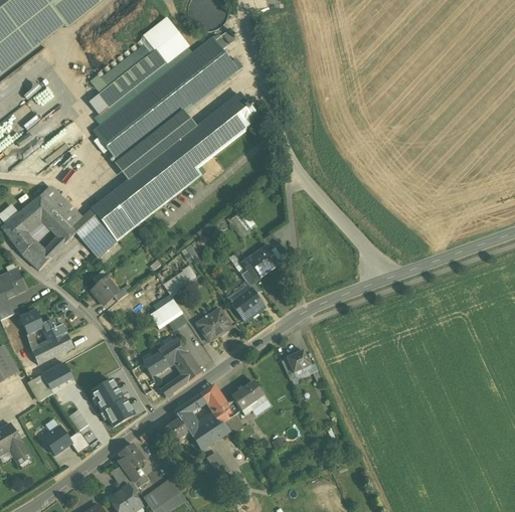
[(0,0),(0,40),(48,3),(46,0),(0,0)]
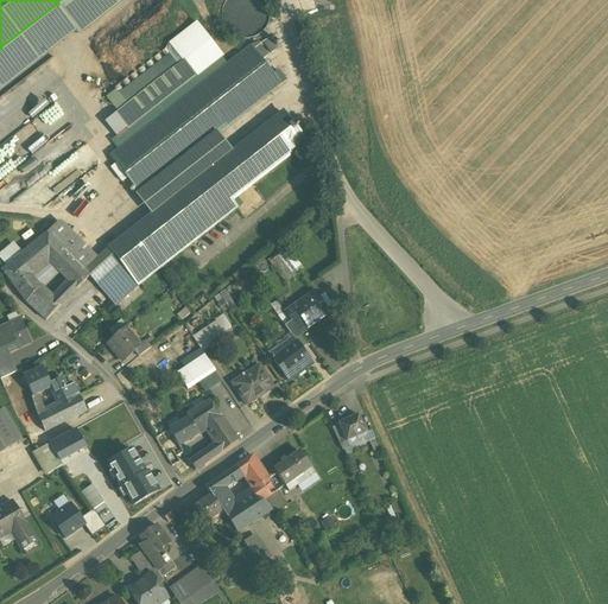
[(62,0),(57,4),(75,26),(80,32),(120,0),(62,0)]
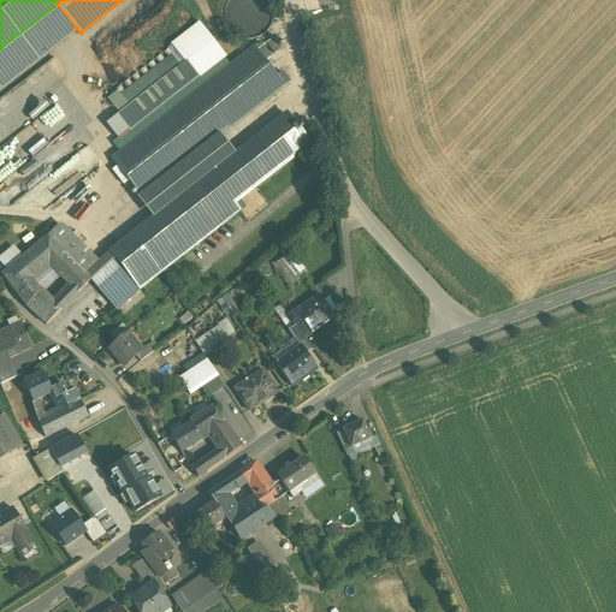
[(271,22),(273,12),(271,3),(268,0),(229,0),(226,4),(224,12),(226,22),(231,30),(240,35),(249,36),(258,35),(266,29),(271,22)]
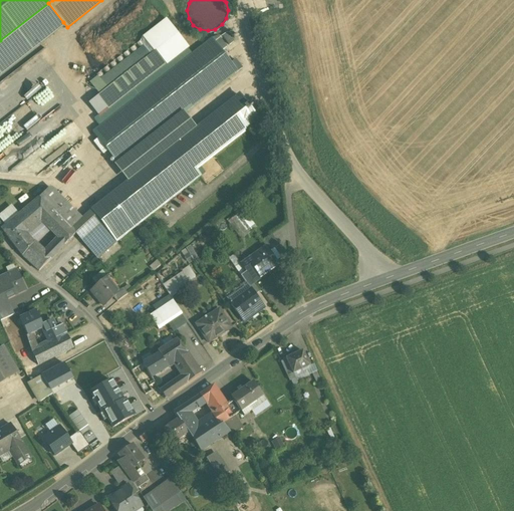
[(48,3),(0,40),(0,71),(63,22),(48,3)]
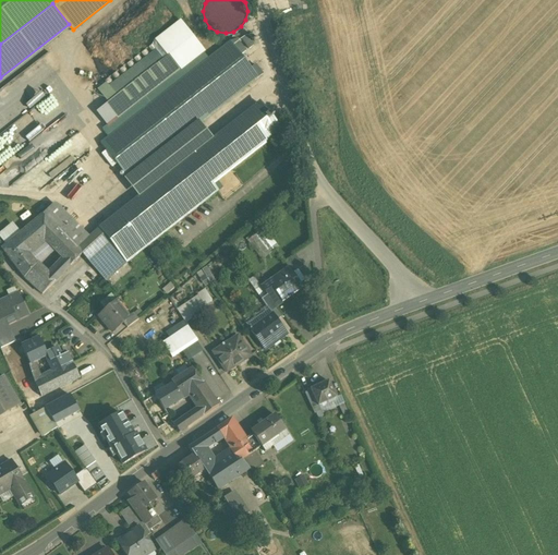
[(129,5),(106,14),(110,26),(133,19),(129,5)]
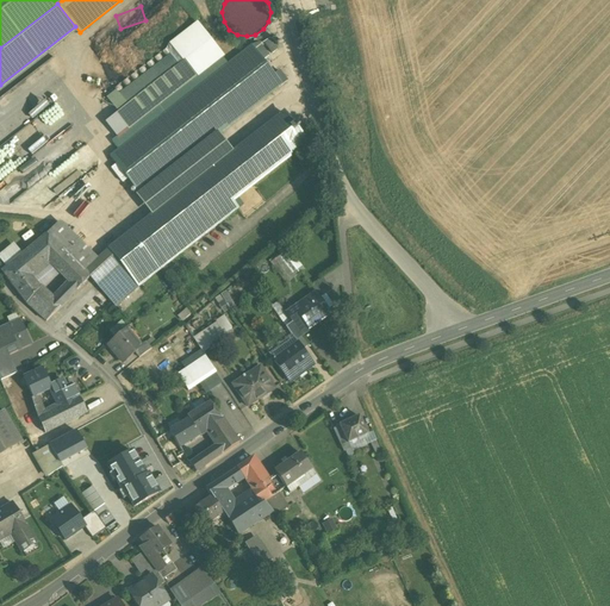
[(111,138),(118,148),(225,63),(221,56),(223,54),(197,19),(168,42),(169,44),(105,94),(116,108),(104,118),(116,133),(111,138)]
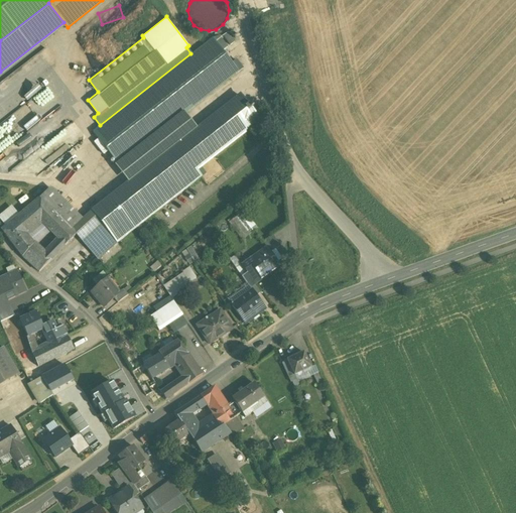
[(100,125),(93,130),(119,163),(239,70),(213,36),(190,53),(100,125)]
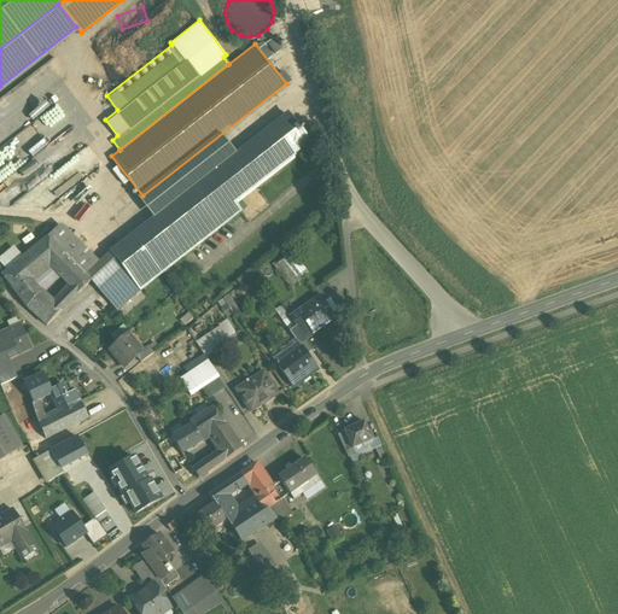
[(0,180),(19,165),(22,164),(69,128),(59,132),(68,126),(73,123),(70,120),(58,123),(54,116),(48,118),(47,112),(33,117),(21,86),(3,100),(5,106),(22,127),(15,133),(11,127),(0,135),(3,142),(0,144),(0,180)]
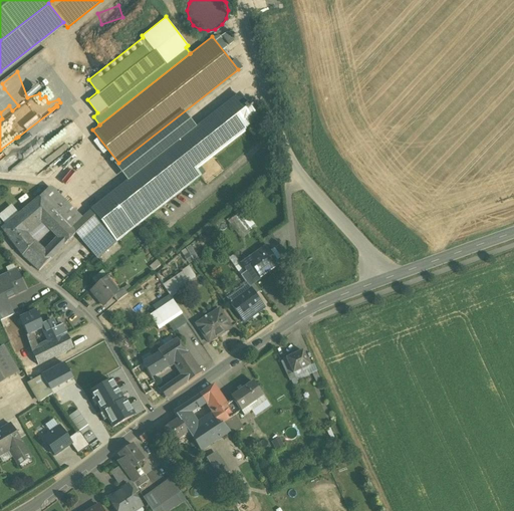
[(238,92),(91,207),(103,223),(102,223),(116,239),(117,239),(200,174),(195,168),(258,118),(238,92)]
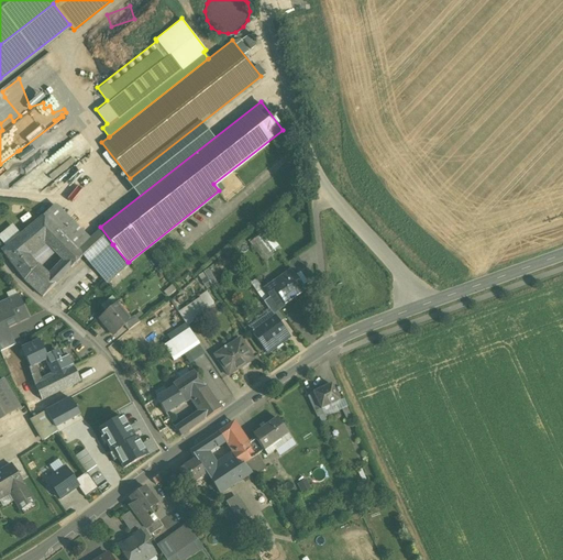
[(201,123),(130,179),(141,194),(213,138),(201,123)]
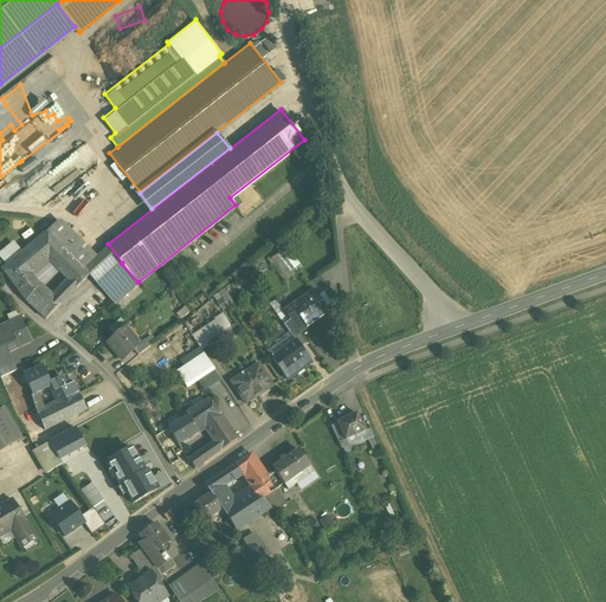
[(79,144),(27,185),(39,199),(91,160),(79,144)]
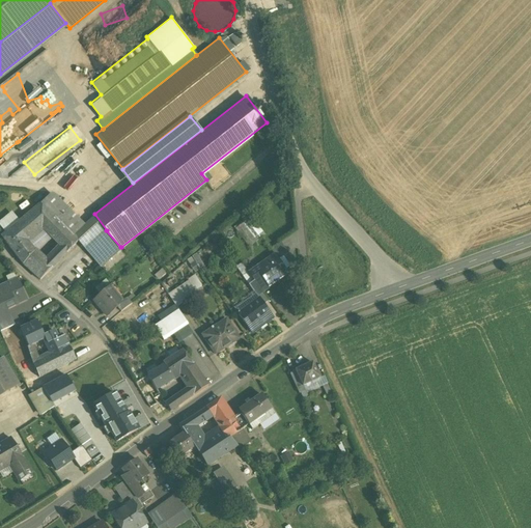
[(81,224),(51,193),(40,201),(73,233),(82,224),(81,224)]
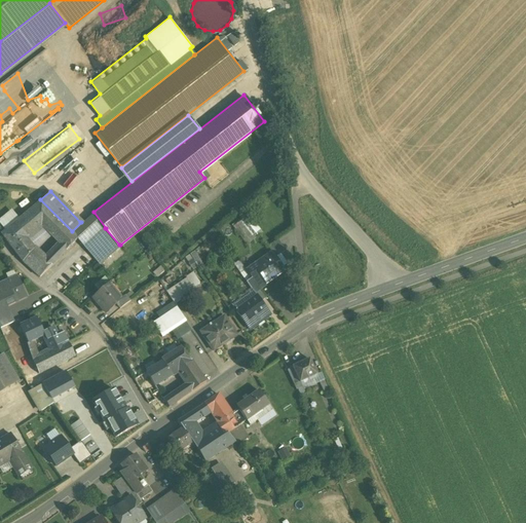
[(35,247),(27,237),(42,225),(60,243),(51,251),(45,257),(51,263),(58,257),(77,237),(78,236),(72,231),(40,199),(13,222),(1,232),(11,247),(22,260),(33,248),(35,247)]
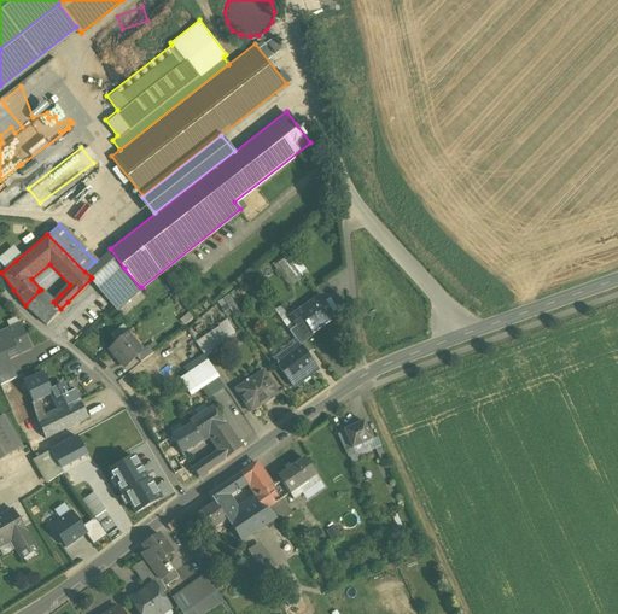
[(23,255),(13,244),(0,253),(0,261),(6,268),(23,255)]
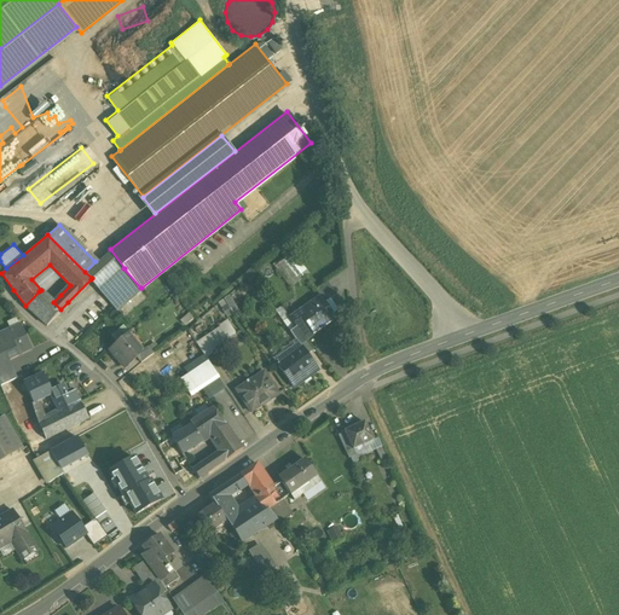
[(110,249),(94,261),(96,261),(85,272),(92,278),(91,279),(100,290),(123,268),(125,268),(110,249)]
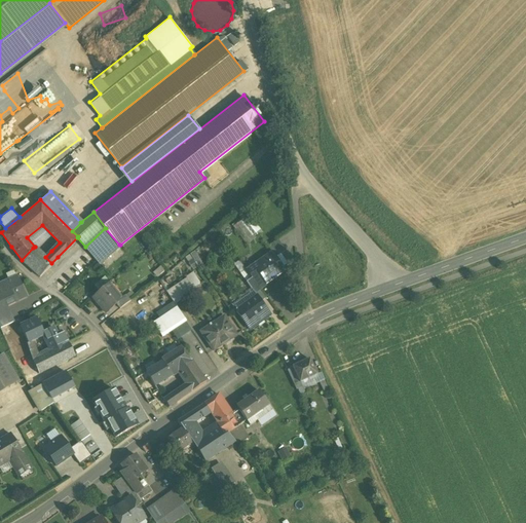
[(249,213),(233,224),(247,241),(262,230),(249,213)]
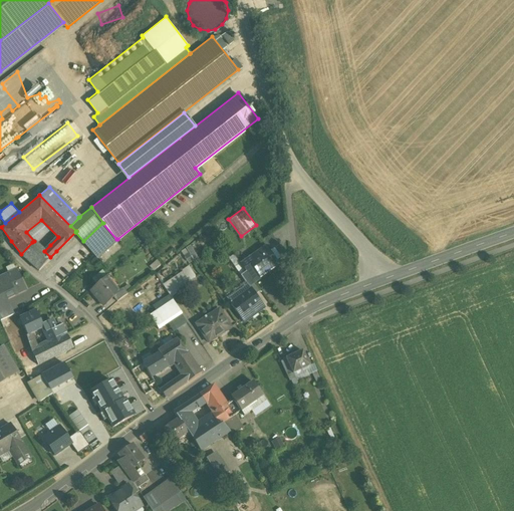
[(102,223),(83,241),(97,256),(116,239),(102,223)]
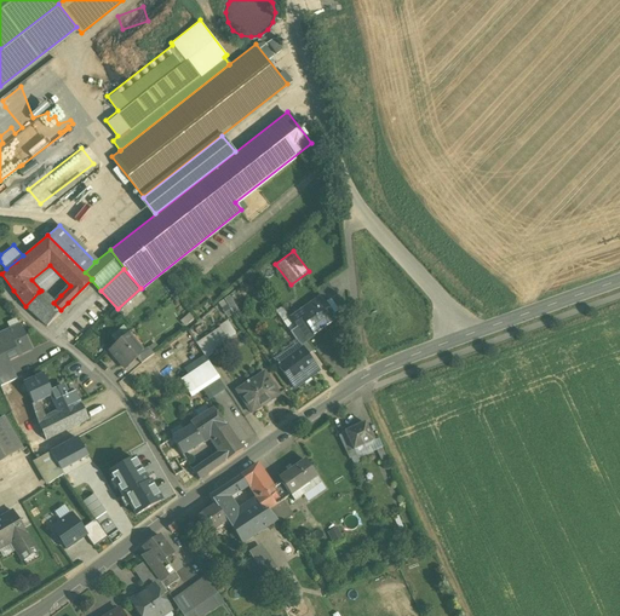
[(327,280),(315,288),(320,294),(332,286),(327,280)]
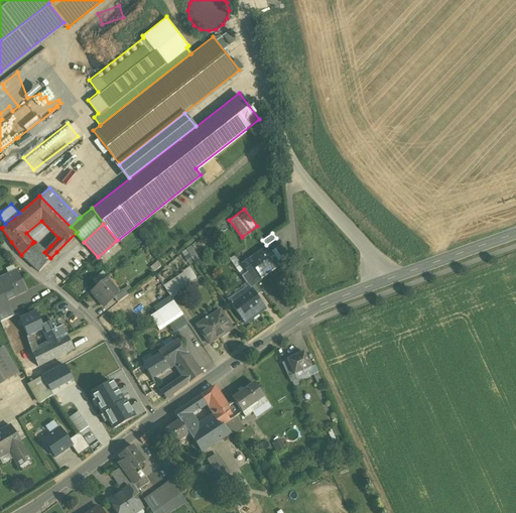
[(276,238),(266,245),(270,251),(280,244),(276,238)]
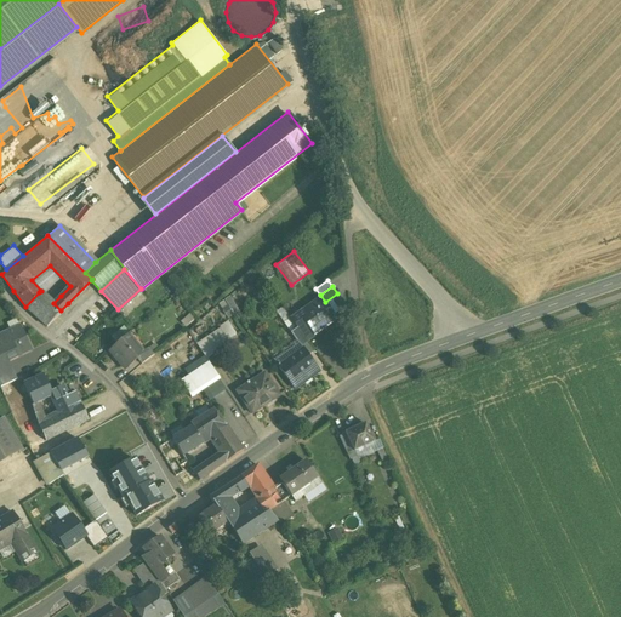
[(52,303),(39,292),(26,307),(46,325),(61,310),(53,303),(52,303)]
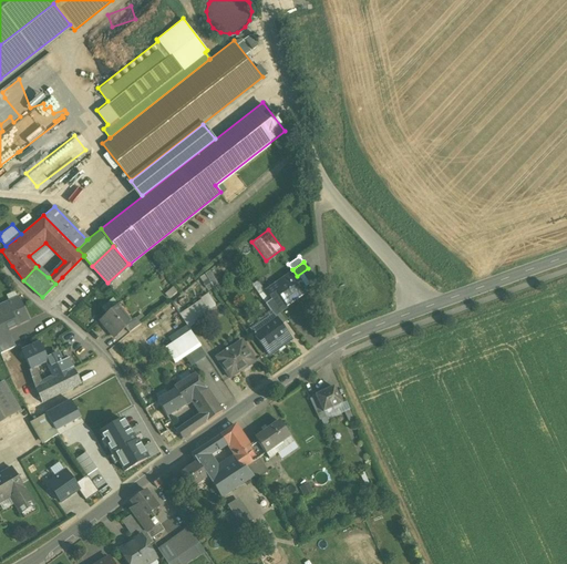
[(292,269),(272,284),(278,294),(287,305),(307,290),(297,276),(292,269)]
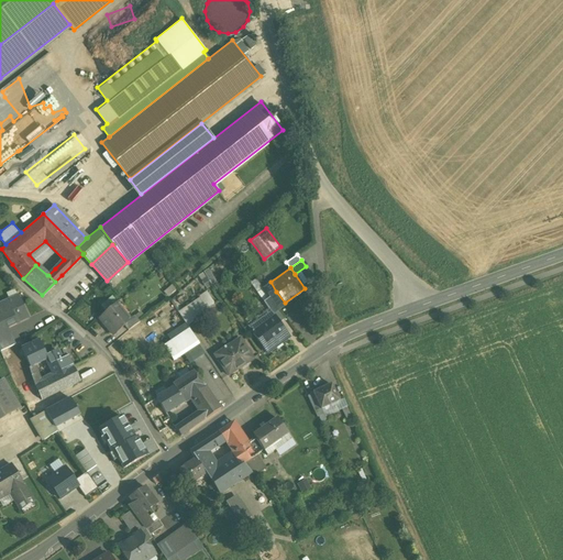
[(169,293),(175,286),(170,282),(165,289),(169,293)]
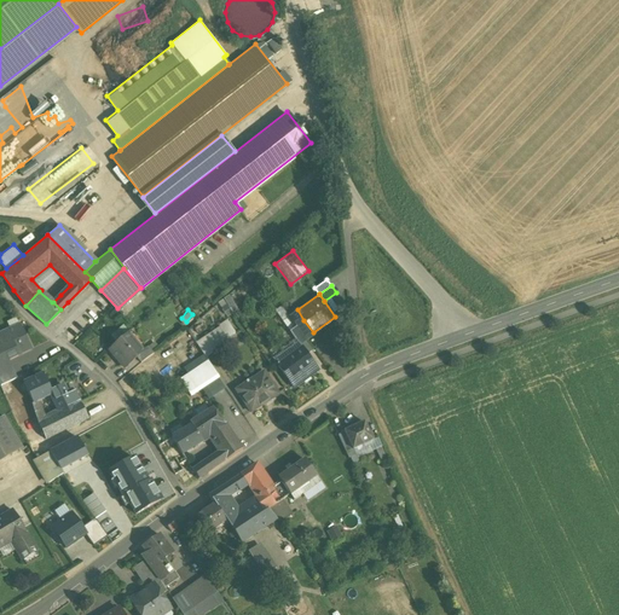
[(236,332),(227,320),(220,325),(229,337),(236,332)]
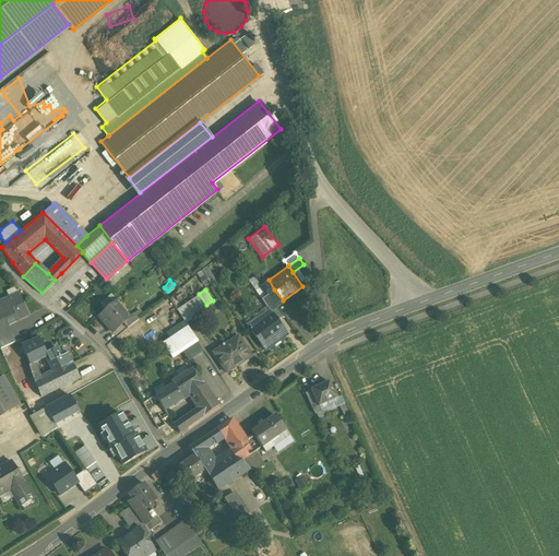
[(283,300),(274,290),(268,294),(275,305),(283,300)]
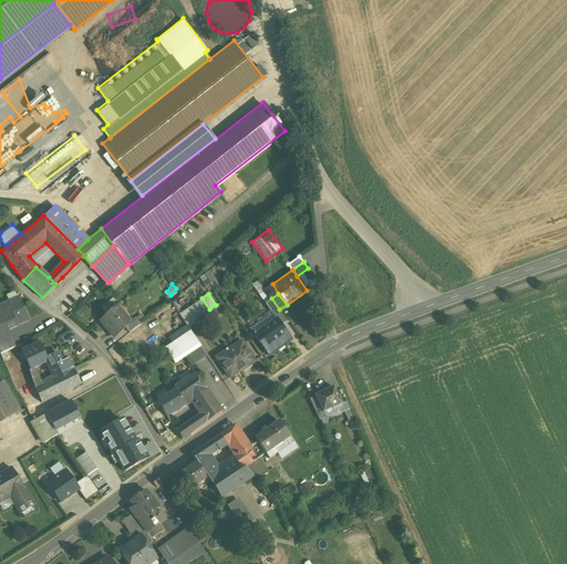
[(17,296),(0,304),(0,331),(7,328),(28,318),(17,296)]
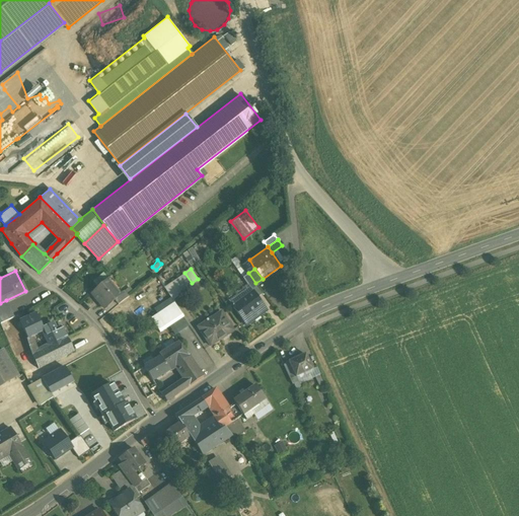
[(184,273),(164,287),(171,297),(192,283),(184,273)]
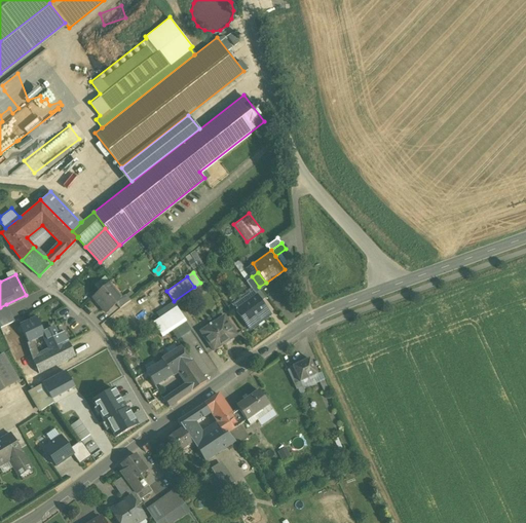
[(259,287),(252,276),(247,281),(252,289),(254,291),(259,287)]
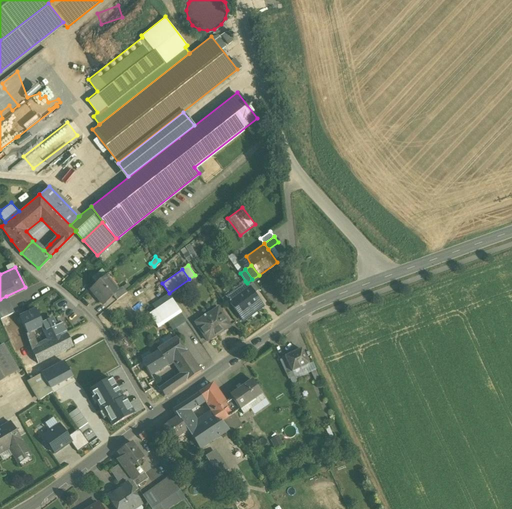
[(105,274),(90,287),(103,302),(113,294),(117,290),(117,289),(105,274)]
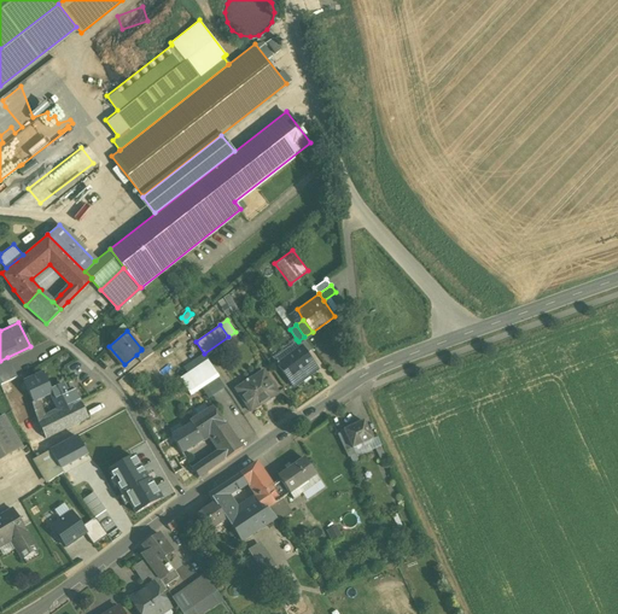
[(313,348),(304,337),(298,341),(301,345),(301,344),(307,352),(313,348)]
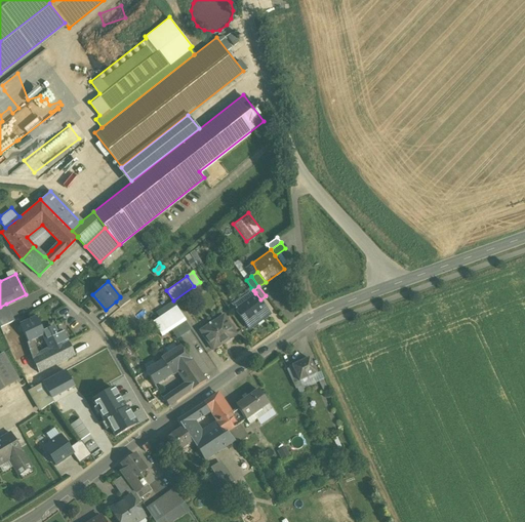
[(253,290),(251,288),(231,303),(248,327),(270,312),(260,299),(255,292),(255,293),(253,290)]
